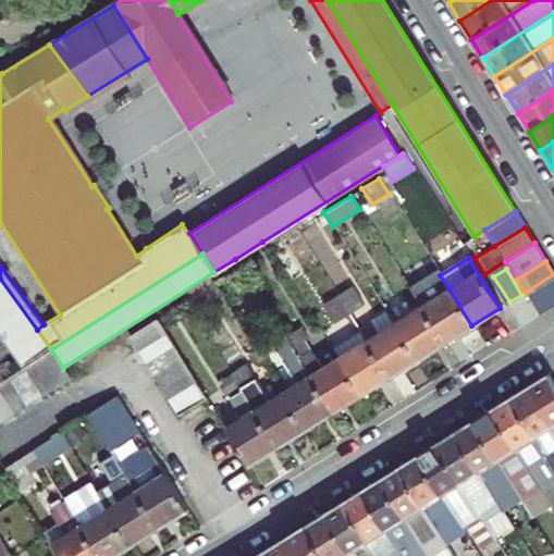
[(553,274),(525,293),(538,316),(553,305),(553,274)]
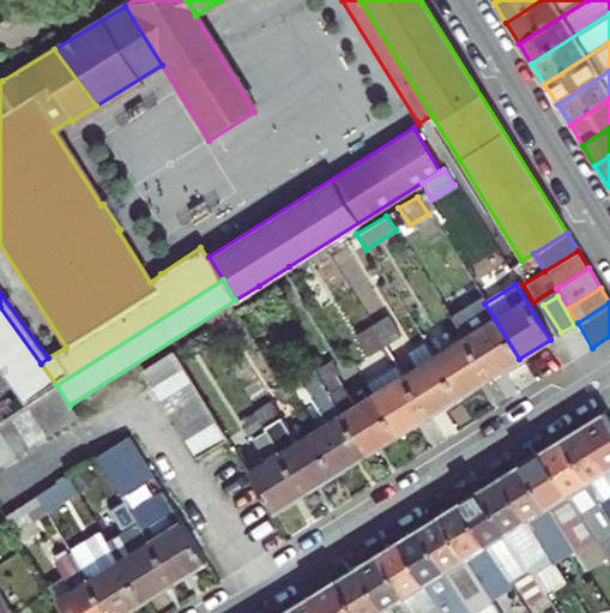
[(0,368),(26,406),(41,396),(56,385),(41,364),(0,307),(0,368)]
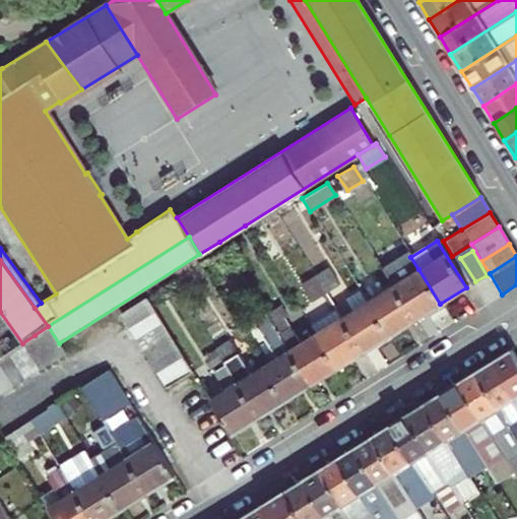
[(381,268),(395,290),(412,320),(440,304),(418,269),(406,277),(395,260),(381,268)]
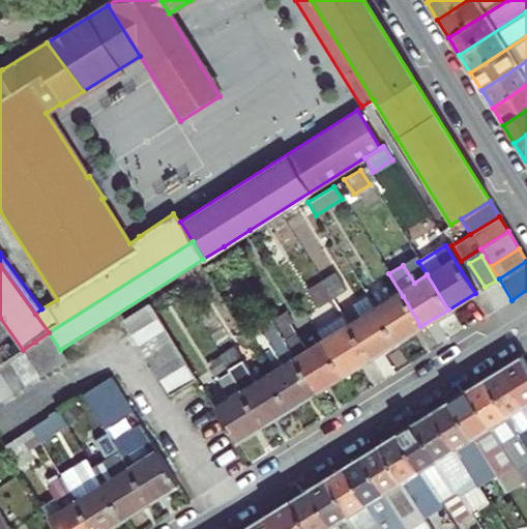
[(345,291),(334,274),(320,283),(331,299),(345,291)]
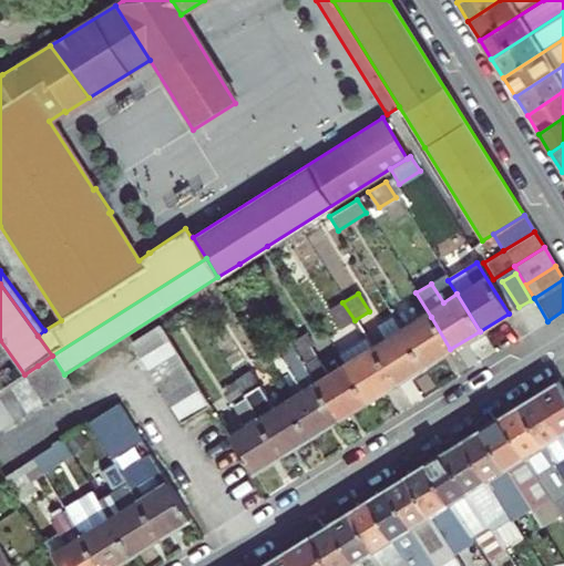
[(355,320),(342,302),(327,312),(338,330),(355,320)]
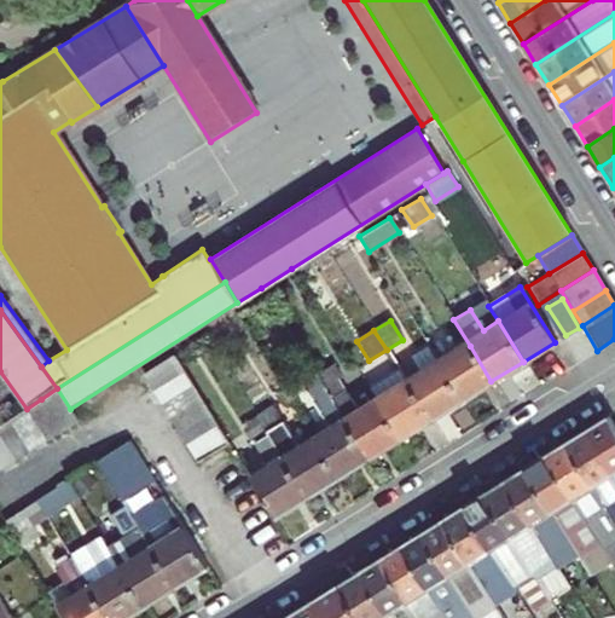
[(460,400),(436,361),(427,346),(410,356),(419,370),(405,379),(430,420),(460,400)]
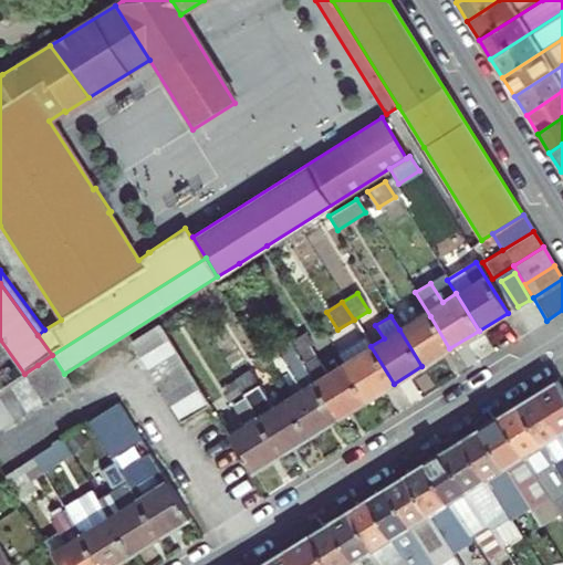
[(412,322),(399,330),(421,366),(449,348),(430,316),(415,326),(412,322)]
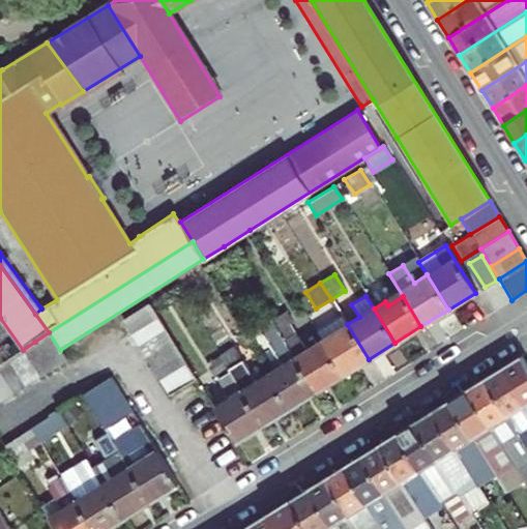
[(122,320),(130,333),(157,318),(148,303),(122,320)]
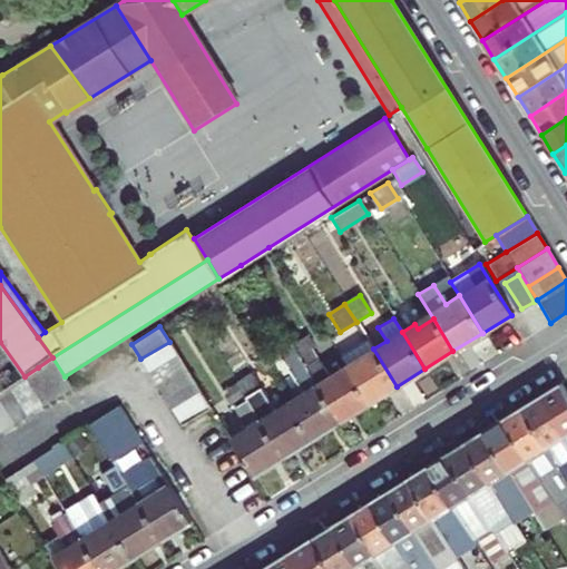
[(316,359),(311,349),(313,347),(309,339),(293,347),(299,357),(304,366),(316,359)]
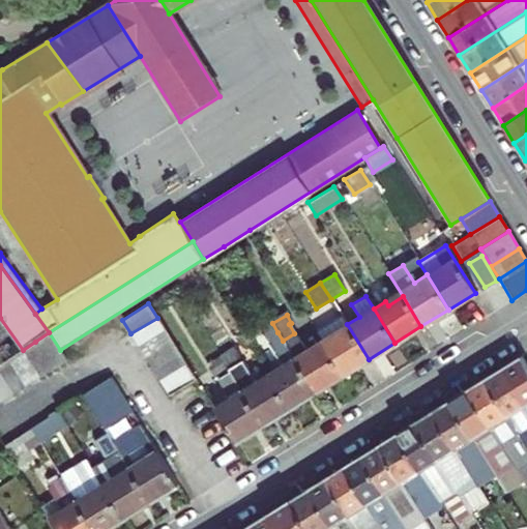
[(314,332),(320,342),(347,324),(341,315),(314,332)]
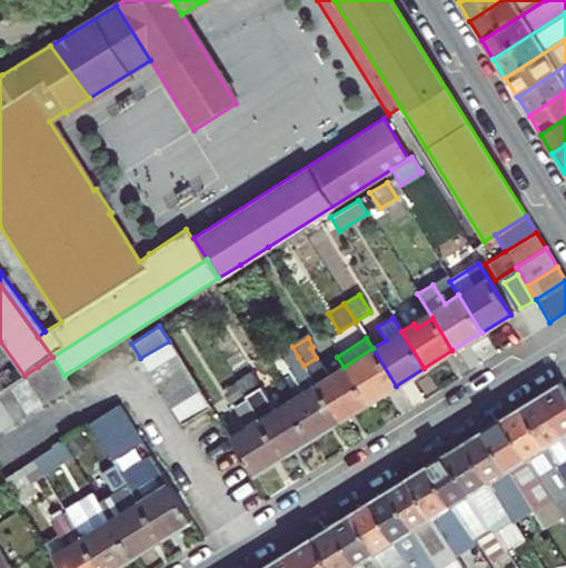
[(140,358),(148,371),(177,354),(169,341),(140,358)]
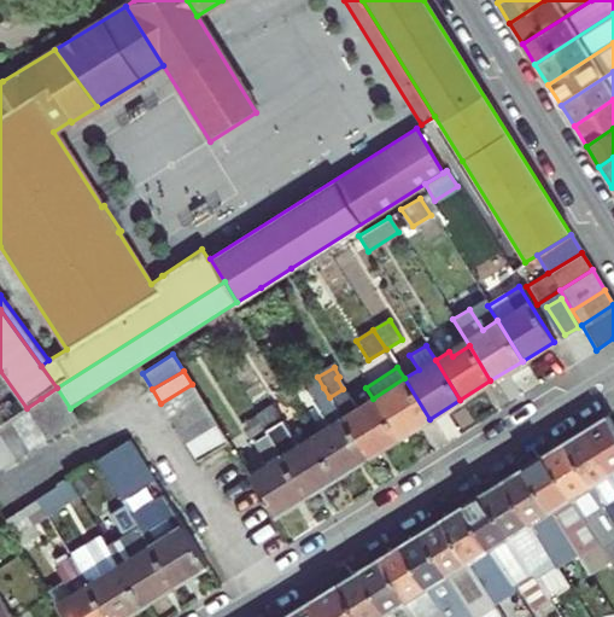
[(328,426),(311,437),(337,477),(367,458),(329,397),(323,388),(317,377),(314,371),(298,380),(328,426)]
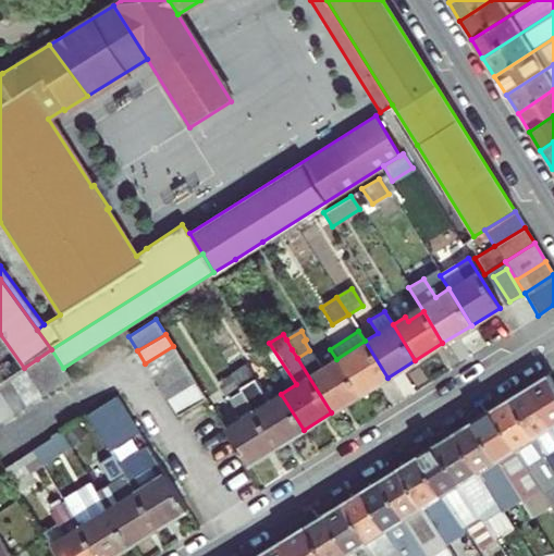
[(388,378),(365,341),(336,359),(359,395),(388,378)]
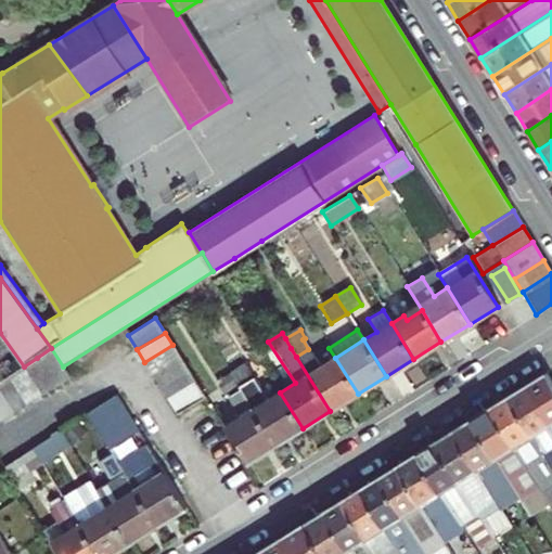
[(144,362),(152,375),(180,358),(172,345),(144,362)]
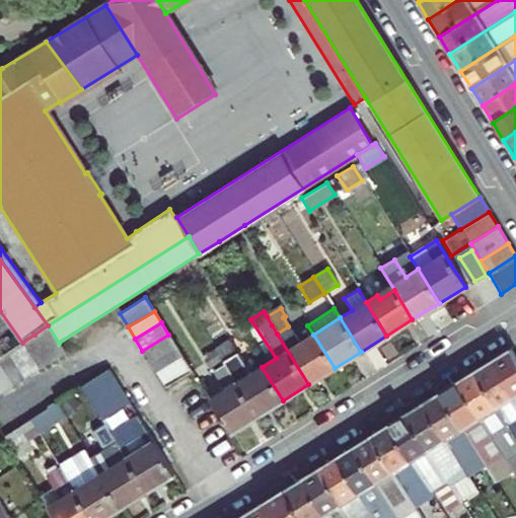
[(59,343),(48,325),(34,335),(51,361),(64,352),(59,343)]
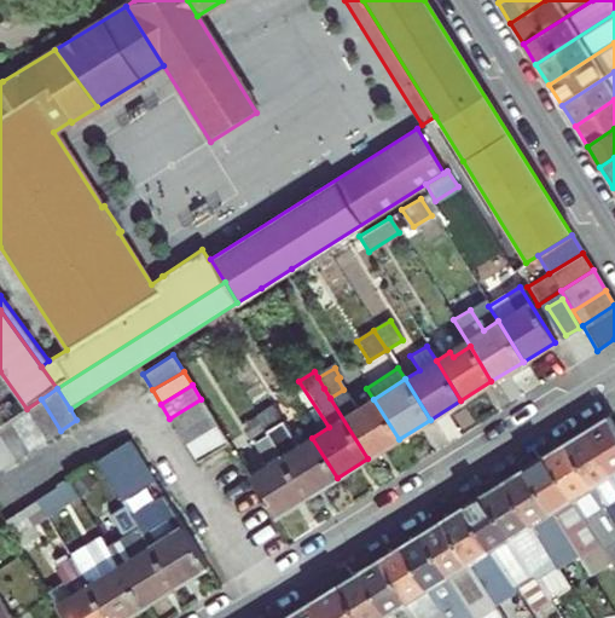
[(343,390),(330,398),(367,458),(399,439),(373,399),(357,410),(343,390)]
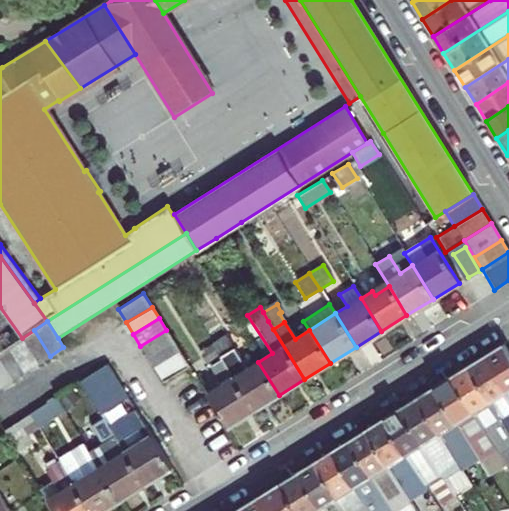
[(50,356),(34,330),(22,338),(20,338),(36,364),(50,356)]
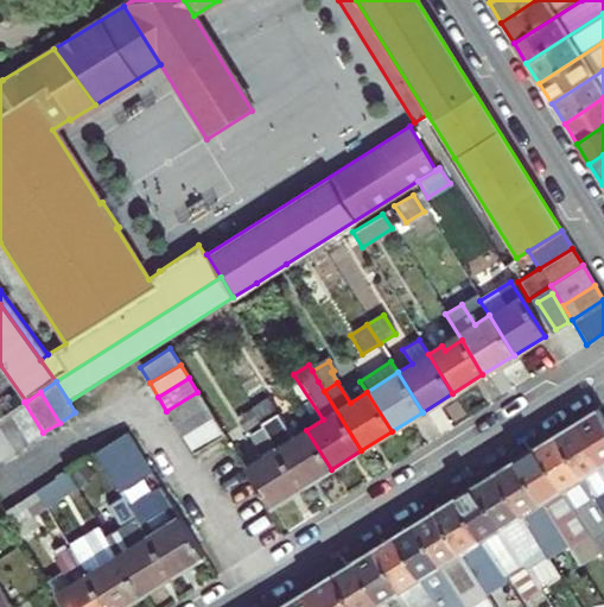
[(166,411),(176,425),(207,406),(197,392),(166,411)]
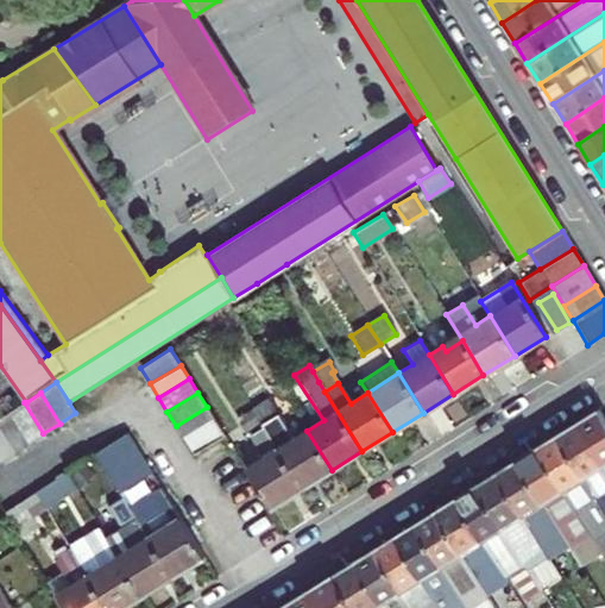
[(260,425),(277,414),(268,400),(251,411),(258,420),(260,425)]
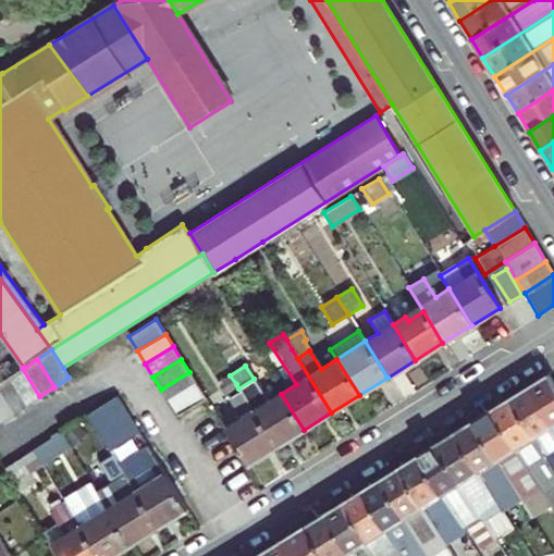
[(39,396),(22,368),(8,378),(26,405),(39,396)]
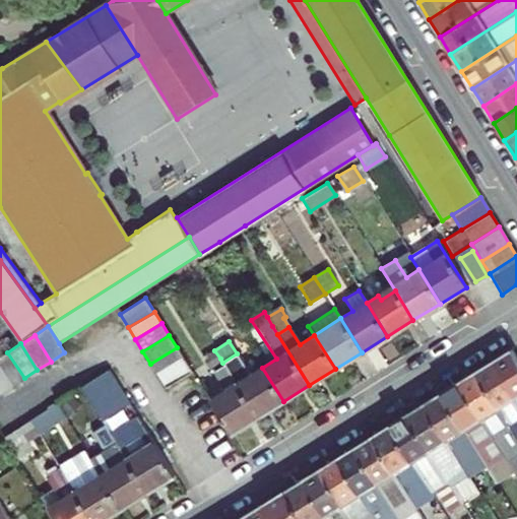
[(177,347),(150,364),(157,376),(184,360),(177,347)]
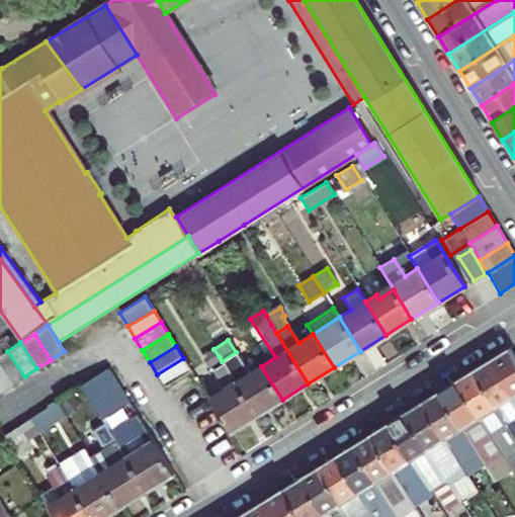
[(205,365),(220,357),(213,349),(200,357),(205,365)]
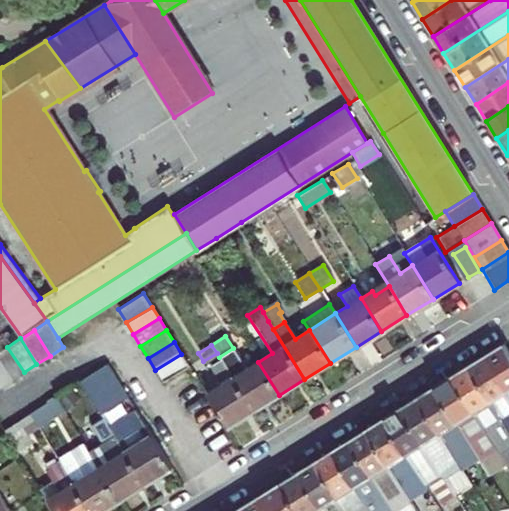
[(508,356),(502,345),(484,356),(508,396),(508,356)]
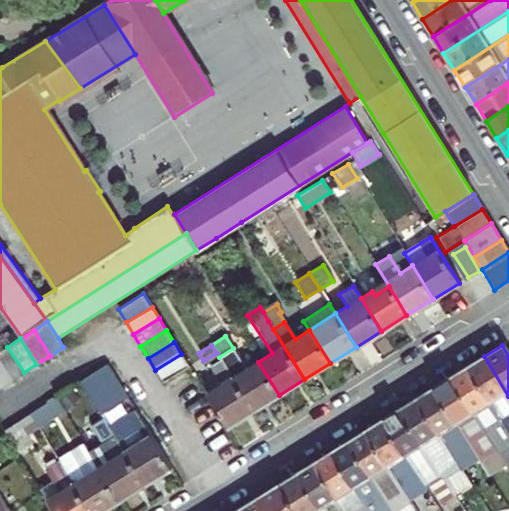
[(7,347),(0,351),(0,365),(10,381),(24,372),(7,347)]
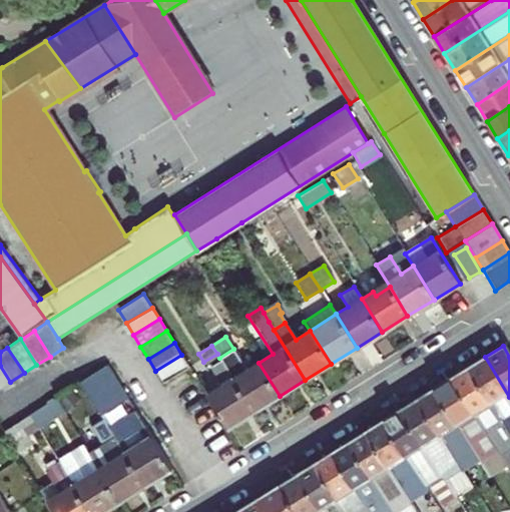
[(219,358),(221,360),(253,412),(280,396),(259,363),(246,371),(233,349),(219,358)]
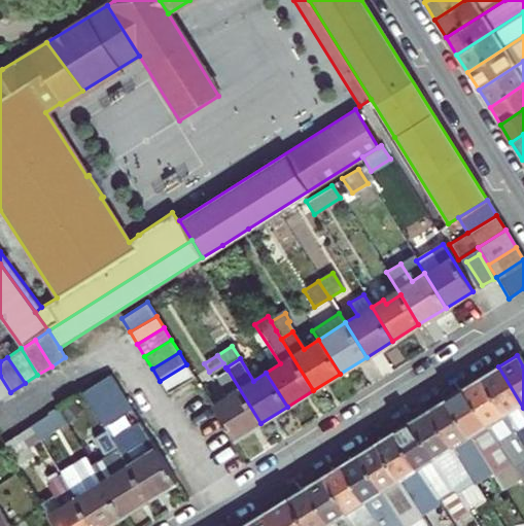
[(160,381),(168,393),(195,377),(186,364),(160,381)]
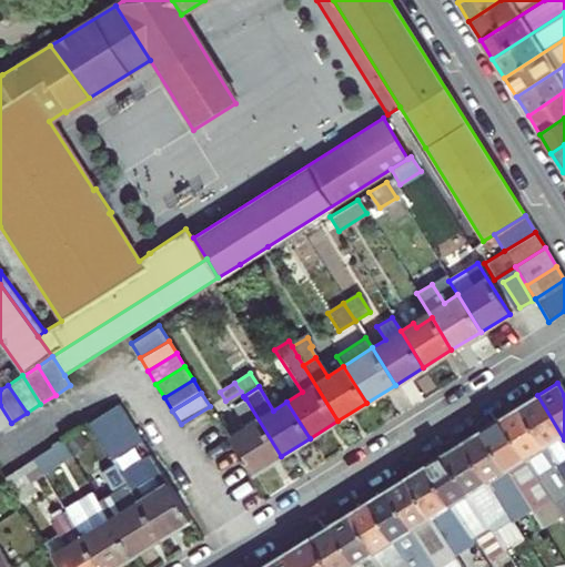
[(564,439),(537,395),(517,407),(564,482),(564,439)]
